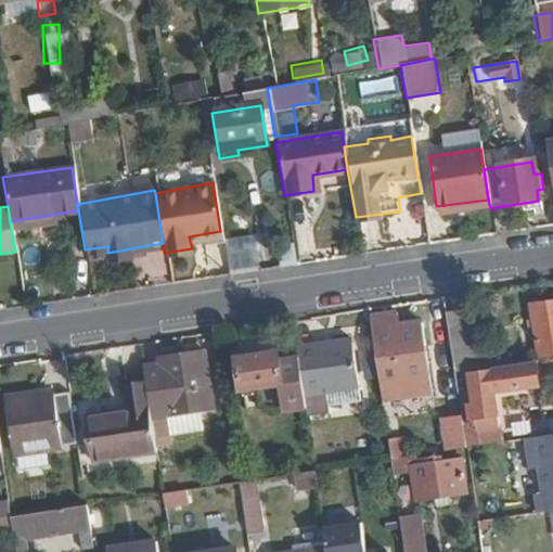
[(229,232),(229,261),(254,261),(253,232),(229,232)]
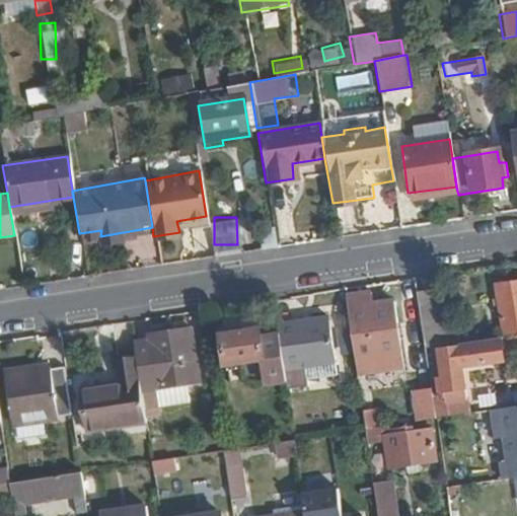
[(516,333),(516,281),(496,285),(503,335),(516,333)]
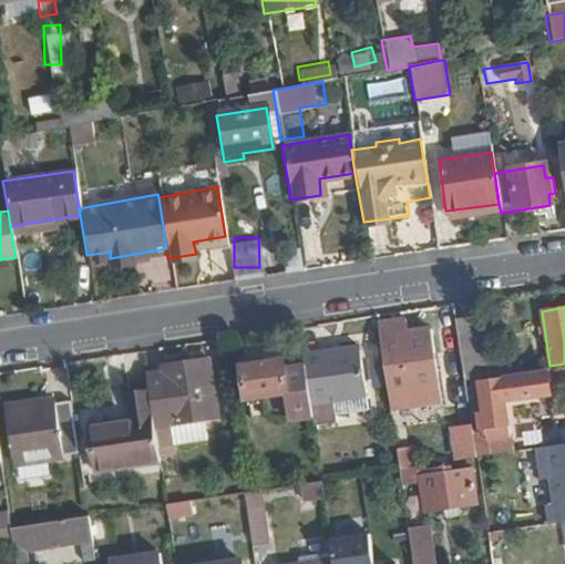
[(440,398),(429,329),(404,332),(402,318),(376,321),(390,407),(440,398)]
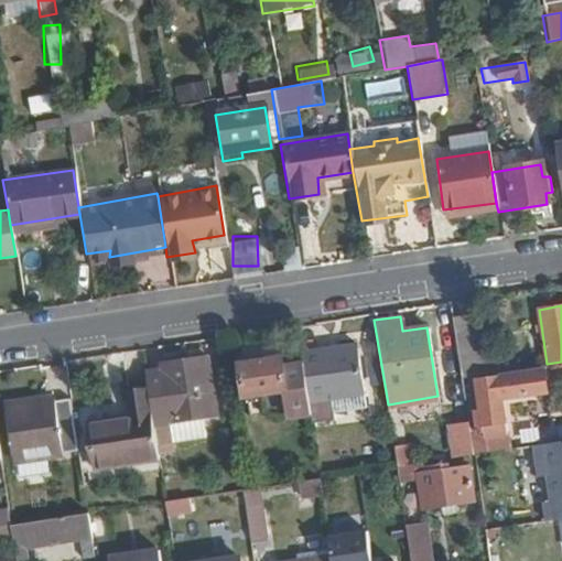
[(363,391),(355,343),(300,352),(302,370),(310,421),(332,418),(328,397),(363,391)]
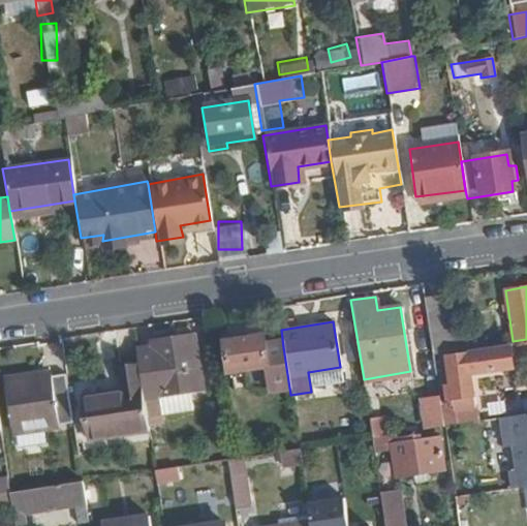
[(290,395),(283,347),(259,350),(257,335),(222,339),(226,371),(268,366),(272,397),(290,395)]
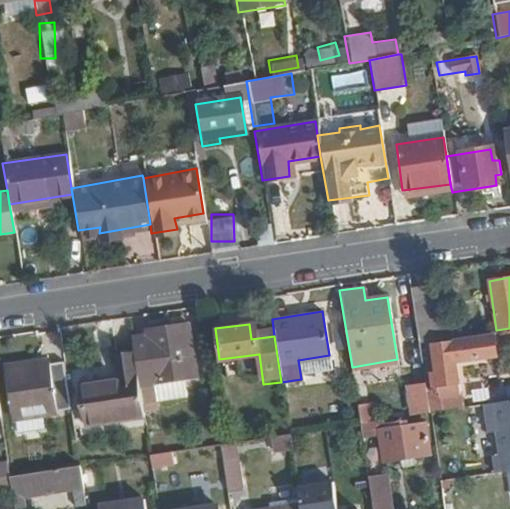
[(195,373),(188,325),(145,331),(145,335),(130,338),(132,353),(139,398),(155,395),(153,380),(195,373)]
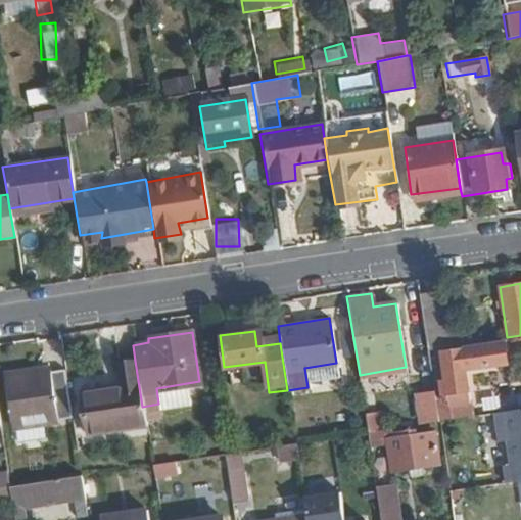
[(463,368),(488,364),(487,352),(499,350),(496,339),(446,347),(428,349),(439,420),(453,418),(450,405),(468,402),(463,368)]
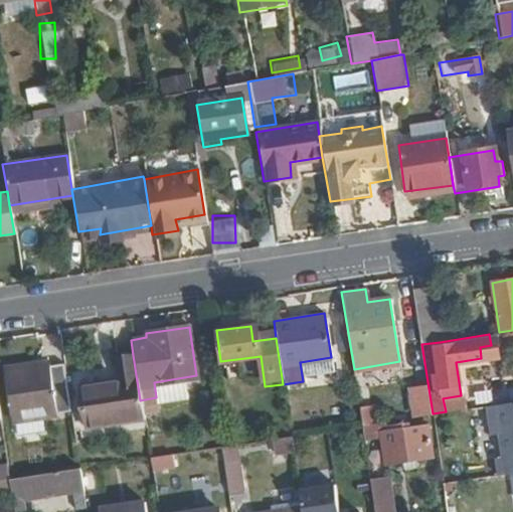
[(140,400),(133,355),(116,358),(119,379),(80,385),(87,429),(143,421),(140,400)]
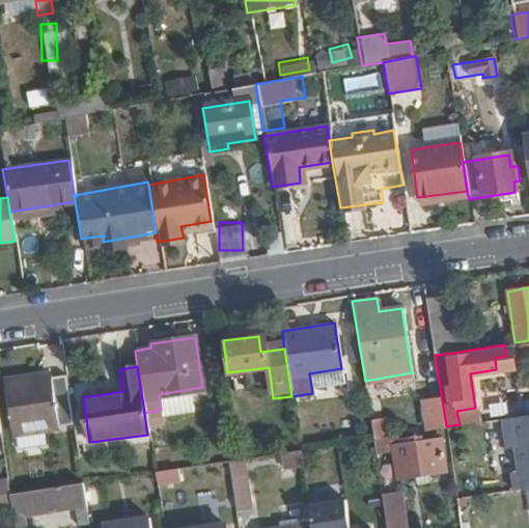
[(73,424),(65,380),(39,384),(36,380),(5,384),(12,433),(73,424)]
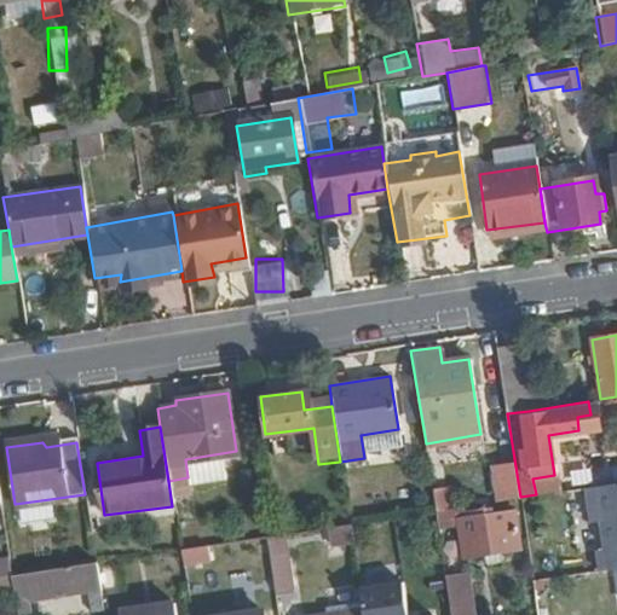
[(616,481),(587,486),(594,522),(605,521),(610,549),(601,550),(605,570),(616,568),(616,481)]
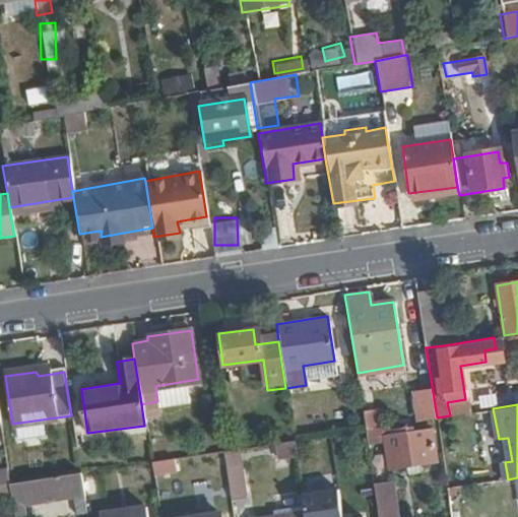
[(382,437),(380,427),(363,429),(365,439),(382,437)]
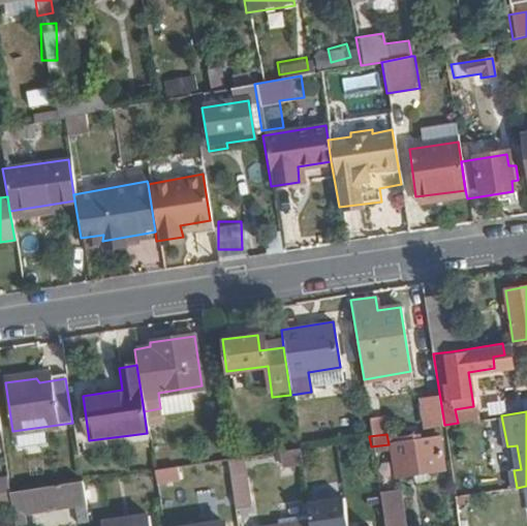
[(440,467),(435,437),(389,444),(393,474),(399,473),(401,483),(416,481),(414,470),(440,467)]
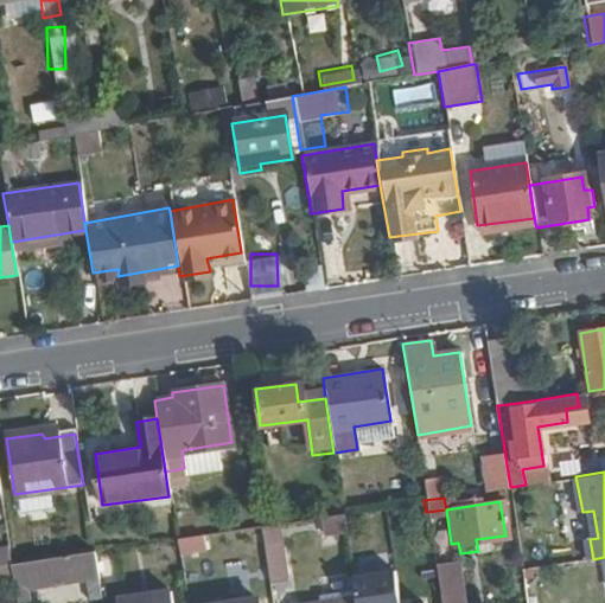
[(344,531),(342,513),(319,517),(323,534),(344,531)]
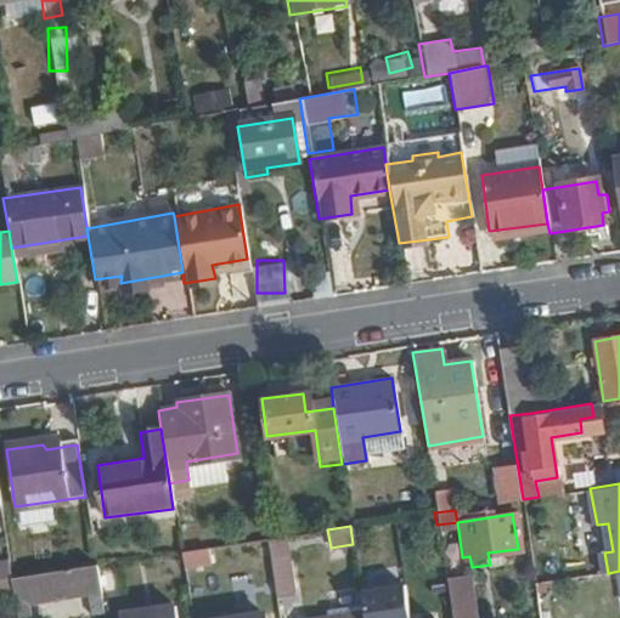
[(179,549),(181,562),(208,557),(206,544),(179,549)]
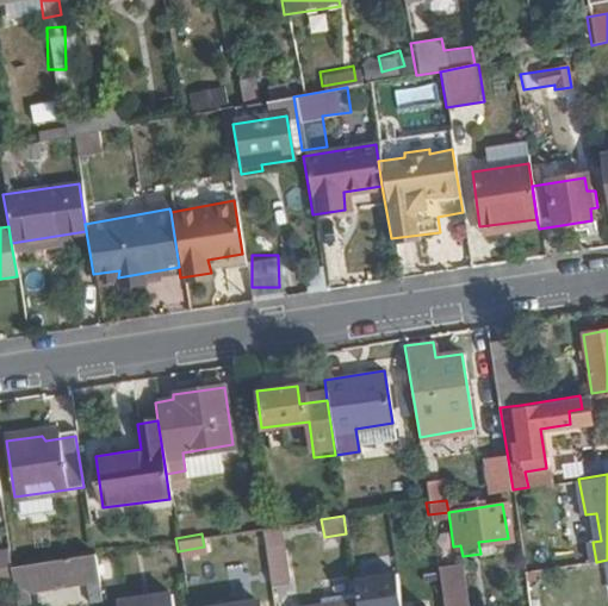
[(283,580),(278,543),(261,545),(267,582),(283,580)]
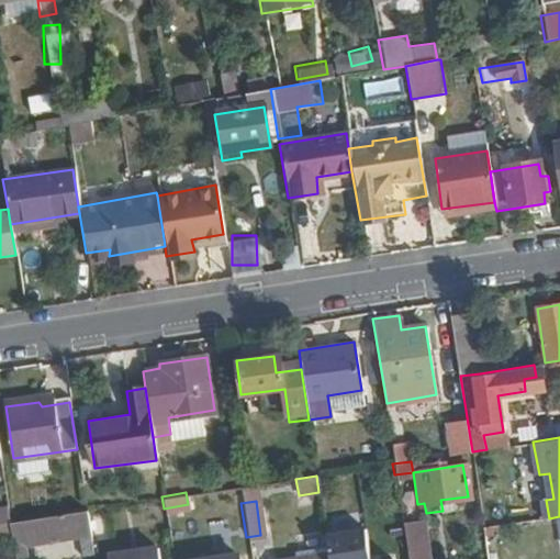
[(90,535),(86,510),(9,522),(14,558),(25,558),(24,547),(90,535)]
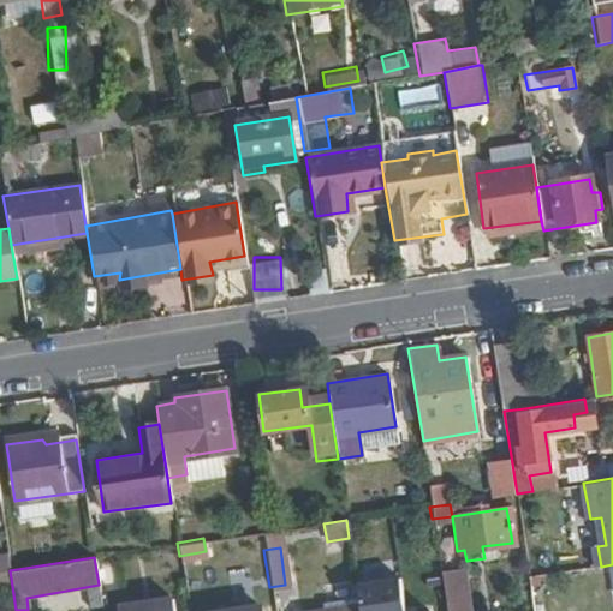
[(402,610),(397,576),(355,583),(358,605),(358,610),(402,610)]
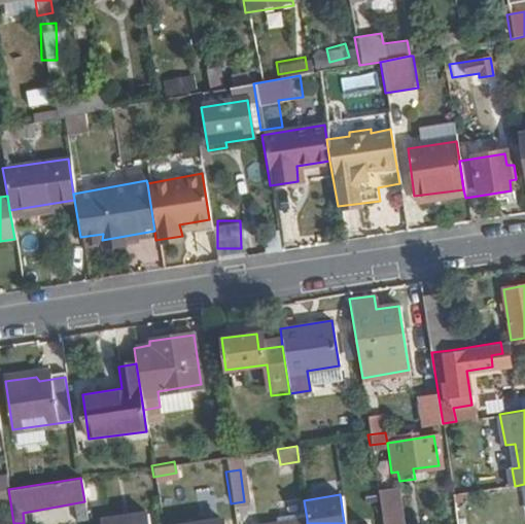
[(397,523),(394,494),(378,497),(382,523),(397,523)]
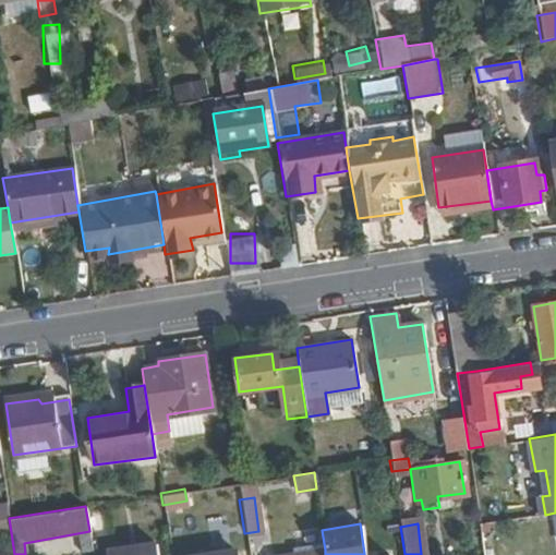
[(156,554),(155,544),(106,553),(106,554),(156,554)]
